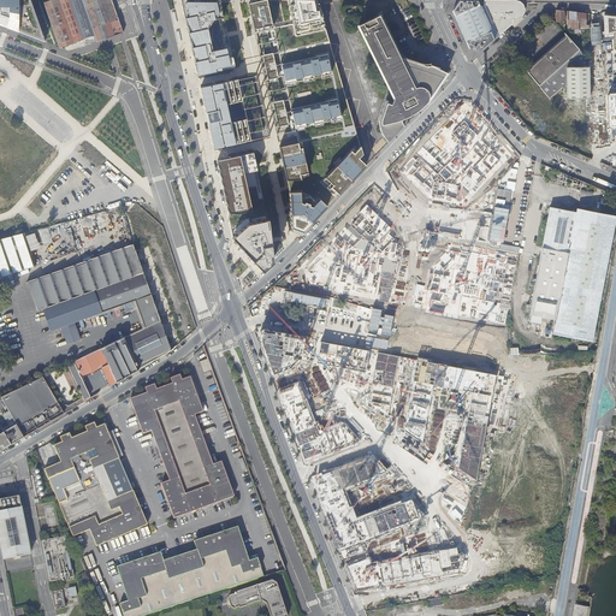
[(31,0),(0,0),(0,23),(45,39),(31,0)]
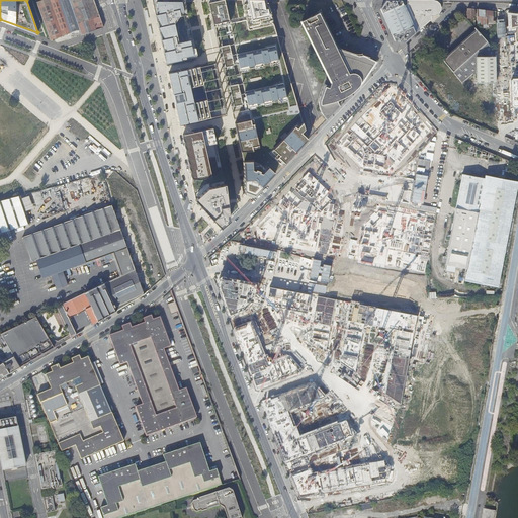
[(104,27),(94,0),(44,0),(37,3),(39,9),(36,11),(39,20),(44,19),(45,23),(41,24),(42,31),(48,30),(51,39),(52,39),(68,34),(70,38),(104,27)]
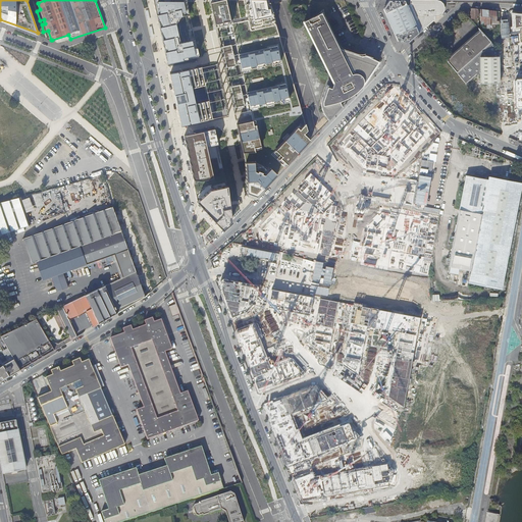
[(190,15),(185,0),(153,0),(168,64),(199,57),(195,41),(179,44),(173,18),(190,15)]
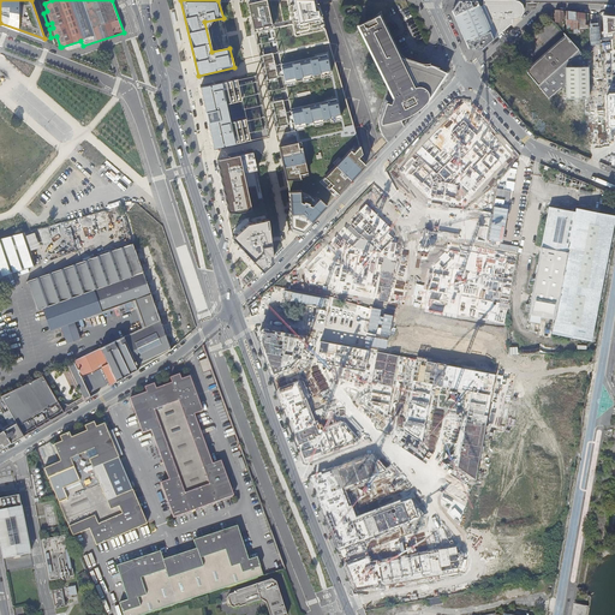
[(254,31),(272,28),(264,0),(250,0),(251,3),(248,4),(250,17),(251,21),(254,31)]
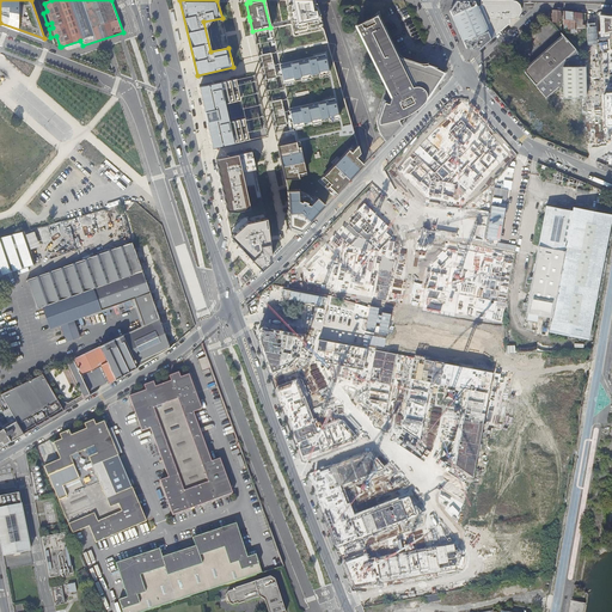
[(285,0),(293,36),(323,29),(313,0),(308,0),(285,0)]
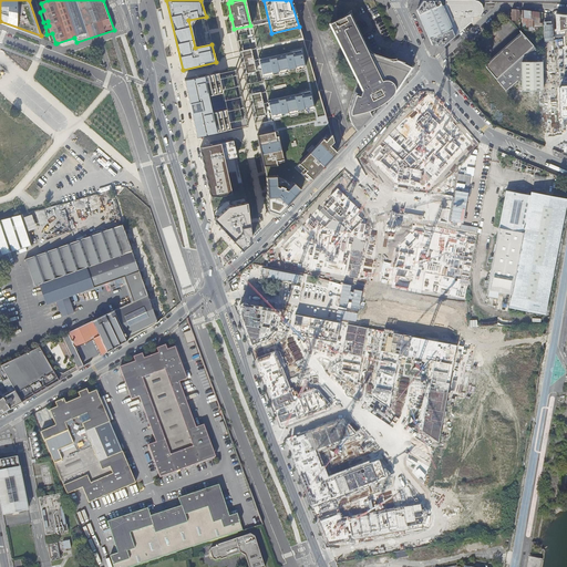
[(454,38),(441,7),(439,1),(422,1),(416,10),(429,38),(432,45),(442,48),(454,38)]
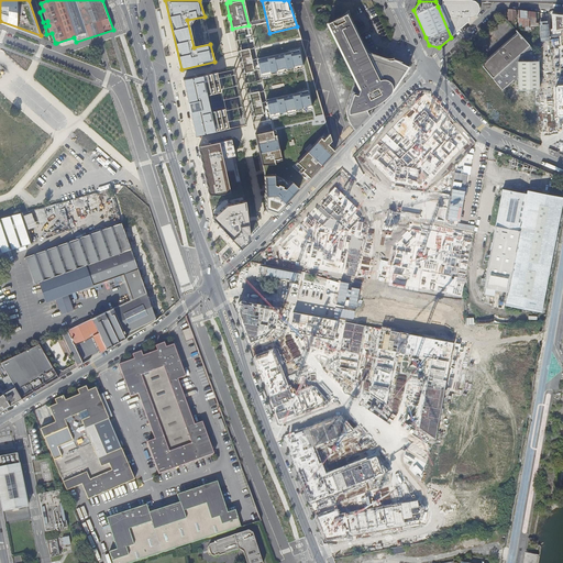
[(451,37),(467,23),(467,18),(474,17),(475,15),(476,13),(478,9),(476,6),(472,2),(443,1),(443,4),(438,7),(451,37)]
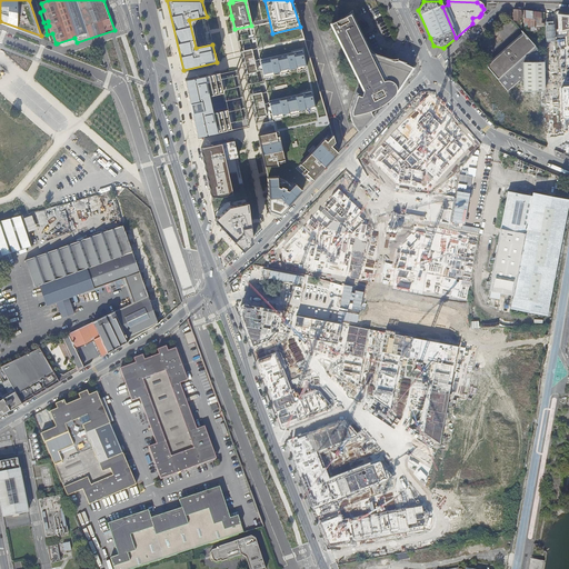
[(533,11),(523,11),(523,28),(530,28),(530,31),(533,31),(533,11)]
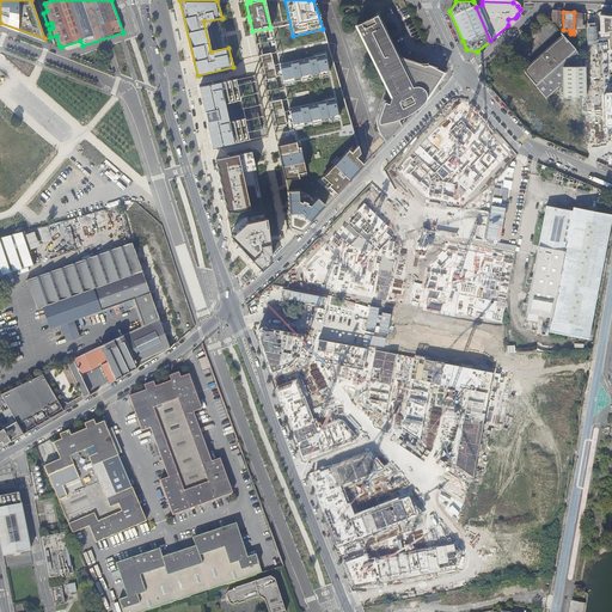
[(574,34),(577,34),(577,31),(580,31),(580,28),(585,28),(585,13),(574,12),(574,34)]
